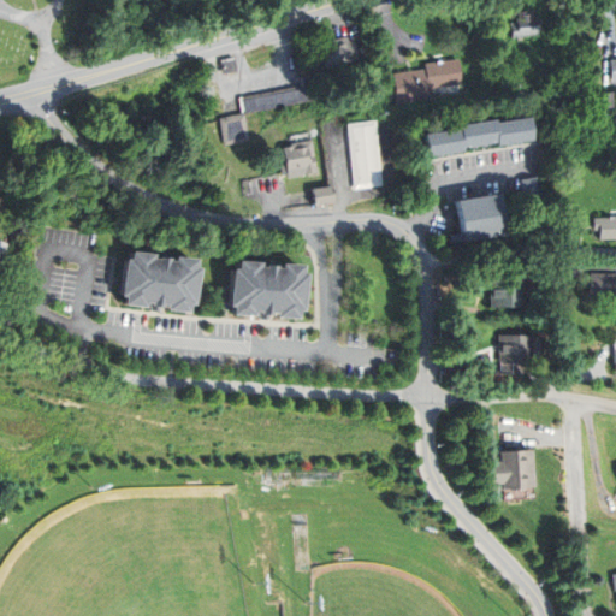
[(509,24),(510,39),(539,34),(537,18),(531,19),(529,13),(525,15),(525,11),(517,12),(519,18),(515,18),(515,23),(509,24)]
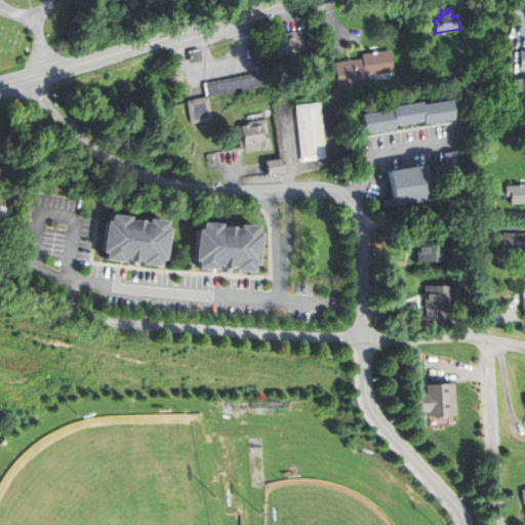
[(306,49),(300,33),(273,42),(278,58),(306,49)]
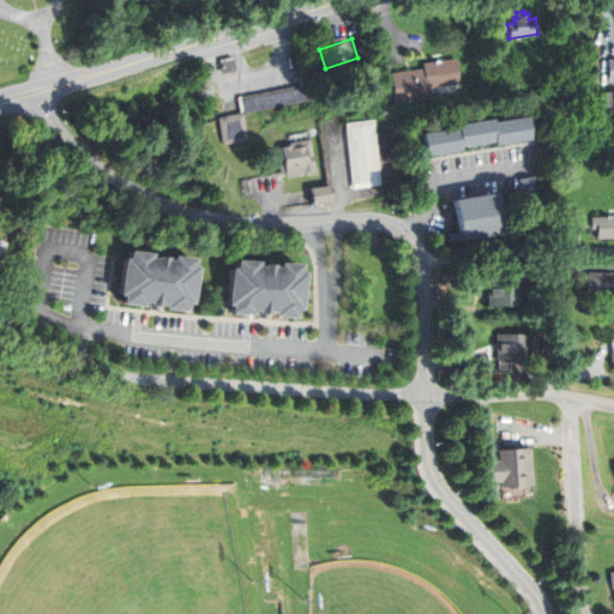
[(218,60),(221,72),(234,70),(232,56),(218,60)]
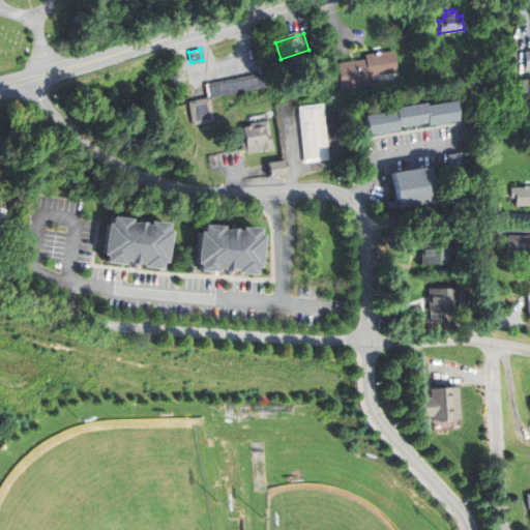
[(529,49),(521,50),(521,74),(529,72),(529,49)]
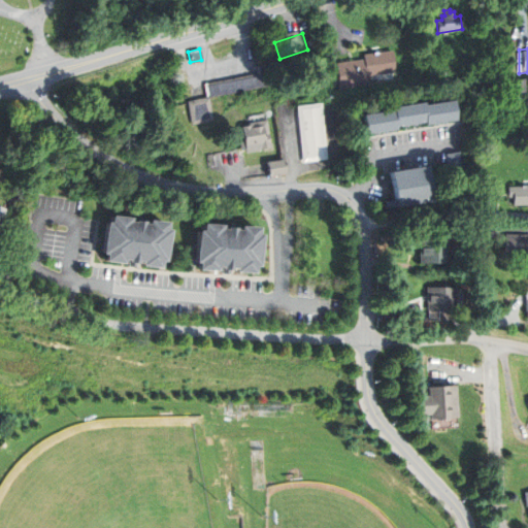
[(337,64),(341,88),(369,83),(368,75),(396,71),(393,51),(364,55),(365,60),(337,64)]
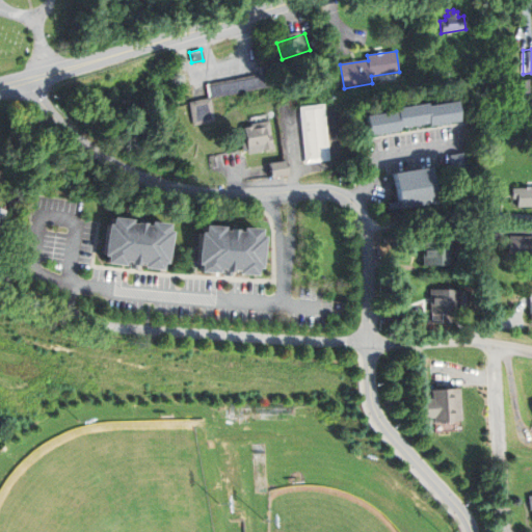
[(209,86),(211,98),(273,84),(269,64),(257,68),(259,76),(209,86)]
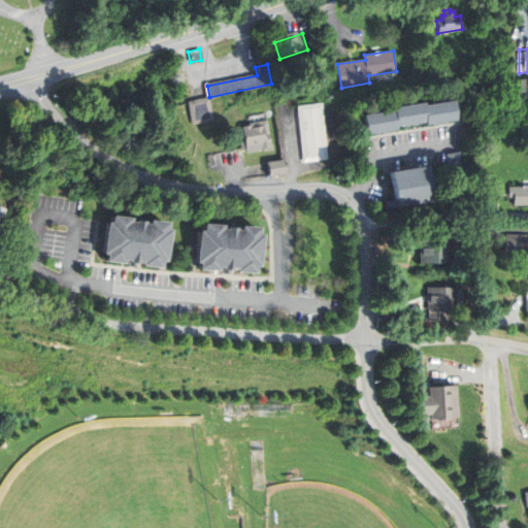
[(515,80),(516,92),(525,91),(524,79),(515,80)]
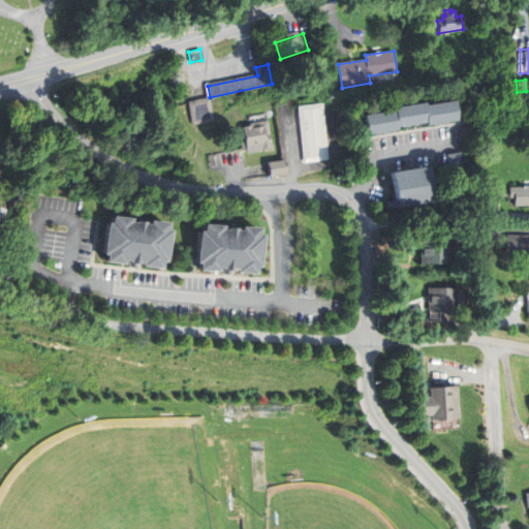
[(187,102),(192,124),(213,119),(208,97),(187,102)]
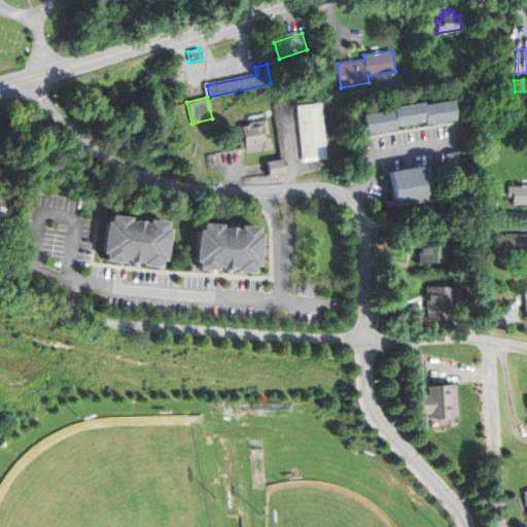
[(359,115),(362,134),(393,129),(393,126),(422,120),(423,124),(453,118),(450,100),(419,105),(419,102),(388,107),(388,110),(359,115)]
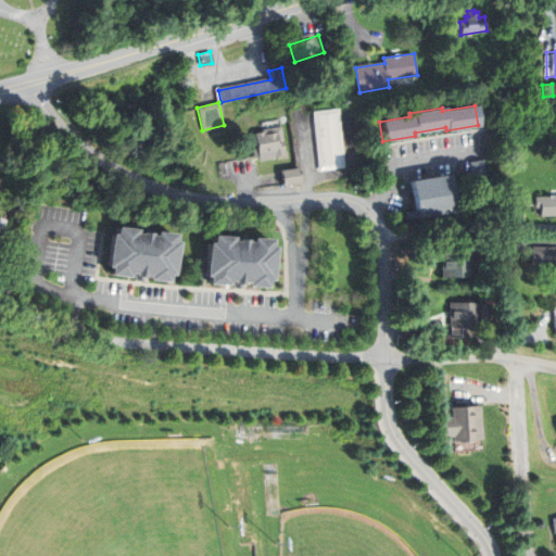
[(315,115),(321,167),(342,164),(336,113),(315,115)]
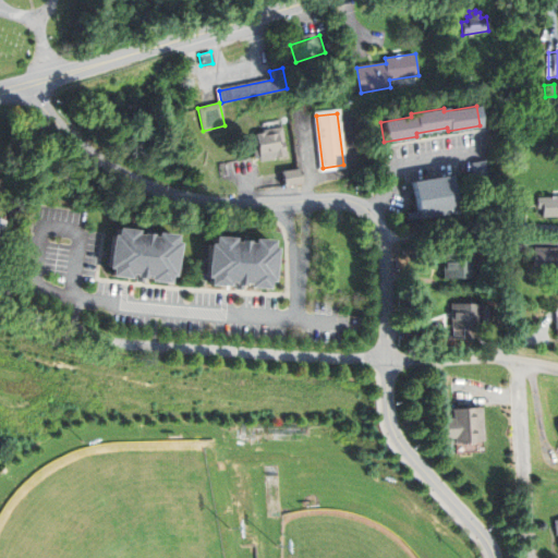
[(255,134),(259,160),(287,156),(281,126),(262,131),(262,133),(255,134)]
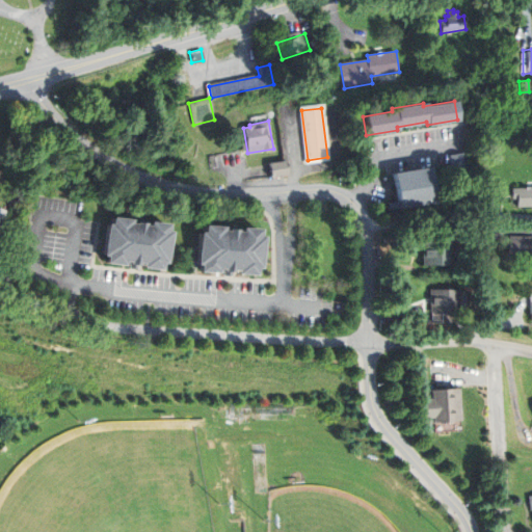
[(450,156),(453,169),(466,167),(463,153),(450,156)]
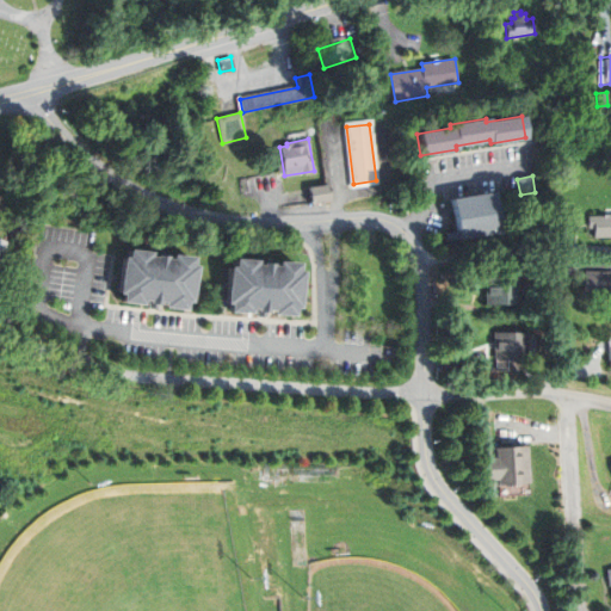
[(308,187),(310,203),(331,199),(328,184),(308,187)]
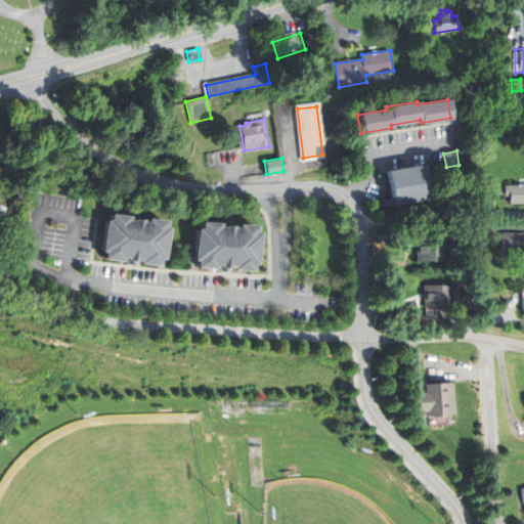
[(385,171),(391,205),(428,199),(422,165),(385,171)]
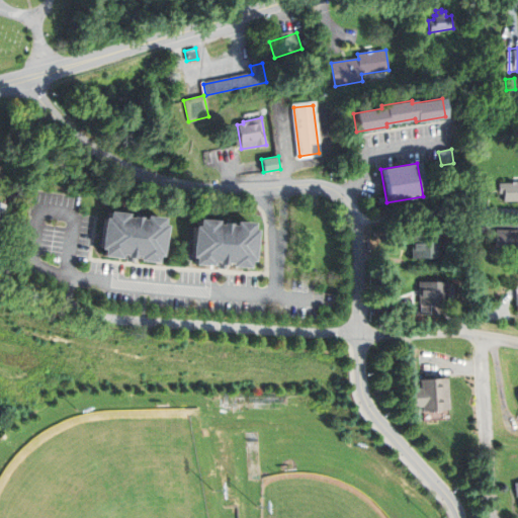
[(517,182),(498,184),(498,192),(503,192),(503,200),(517,199),(517,182)]
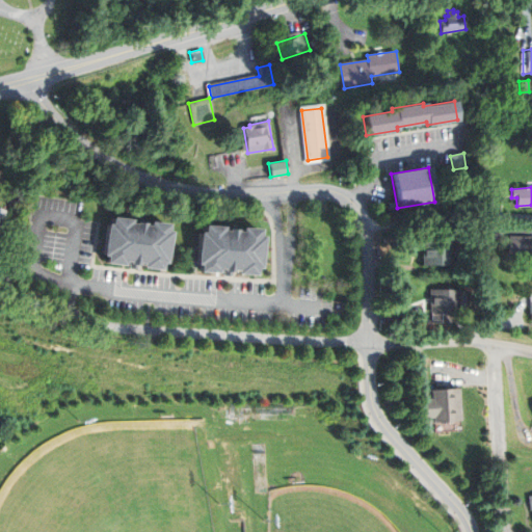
[(103,224),(100,256),(164,263),(167,231),(103,224)]
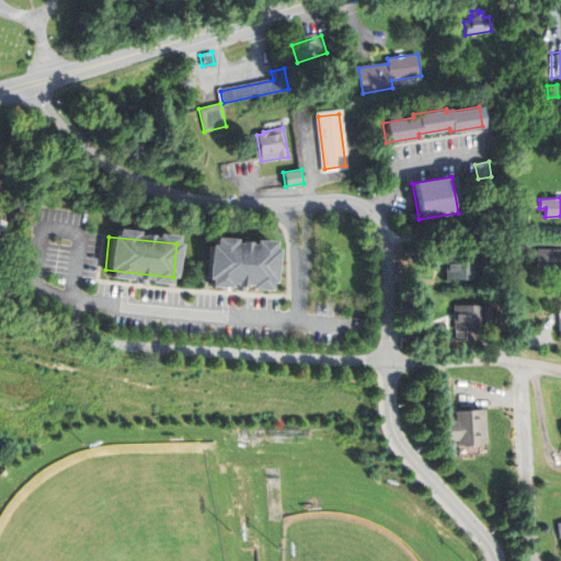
[(207,245),(205,279),(273,283),(275,250),(207,245)]
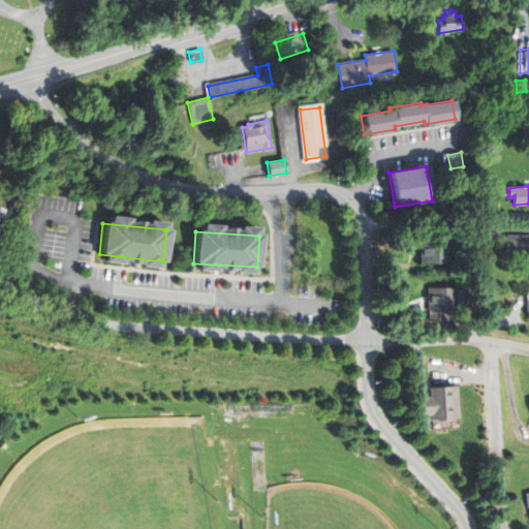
[(528,235),(505,235),(505,253),(528,253),(528,235)]
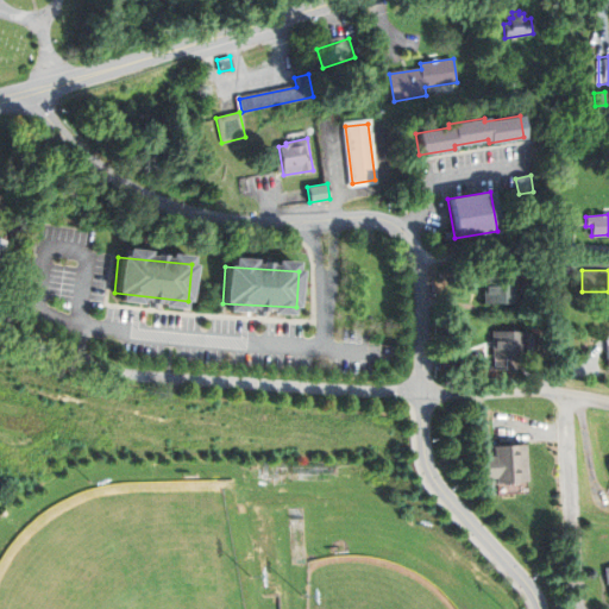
[(482,276),(482,303),(512,303),(512,276),(482,276)]
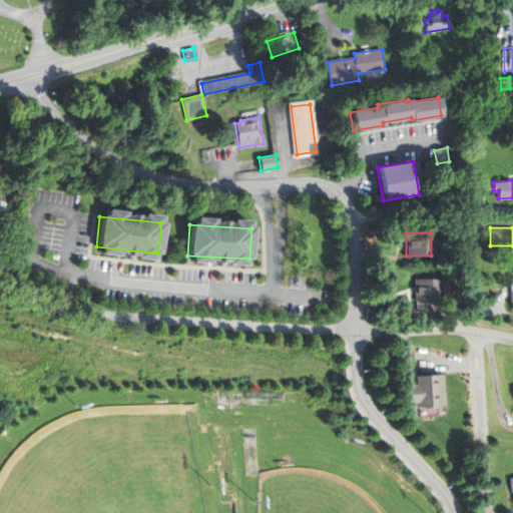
[(413,280),(413,302),(441,301),(441,279),(413,280)]
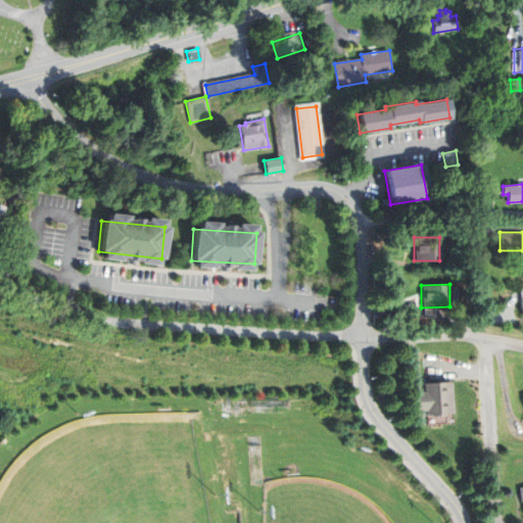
[(413,392),(415,411),(425,411),(426,415),(450,413),(448,382),(424,384),(424,392),(413,392)]
